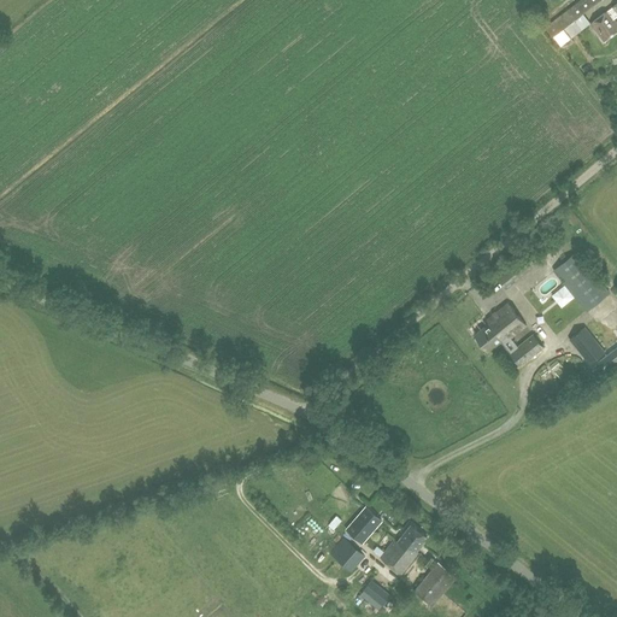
[(581,0),(545,28),(563,52),(574,42),(564,29),(600,0),(581,0)]
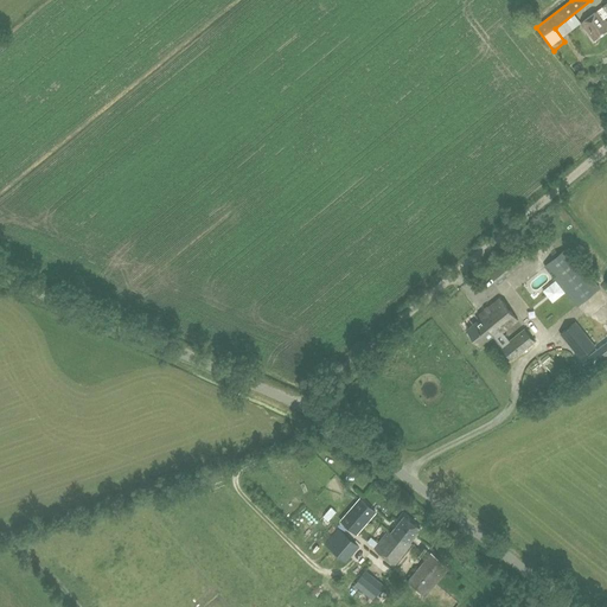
[(606,4),(581,23),(593,40),(606,30),(606,23),(601,16),(606,13),(606,14),(606,4)]
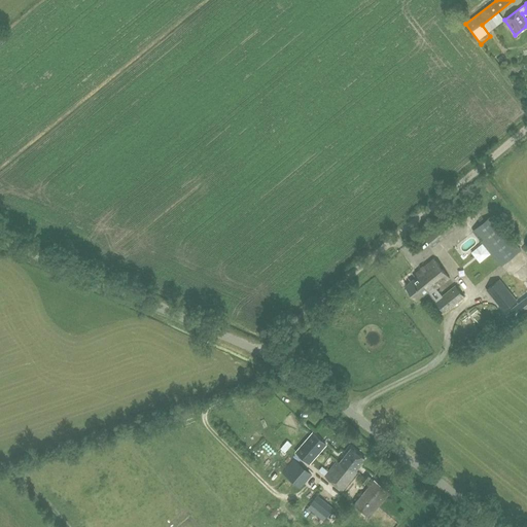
[(521,250),(492,215),(472,232),(501,266),(521,250)]
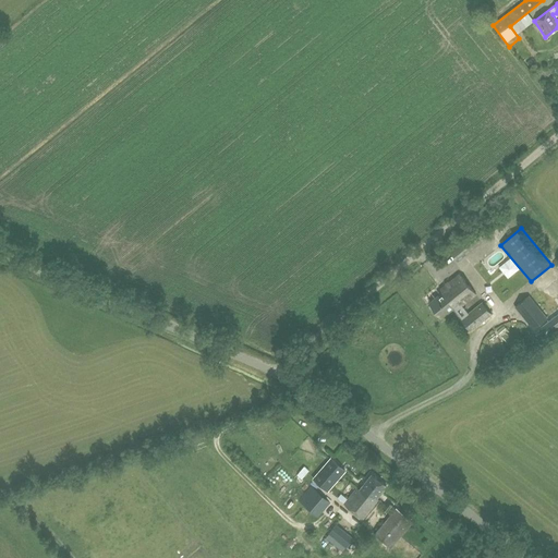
[(465,252),(457,241),(448,249),(457,258),(465,252)]
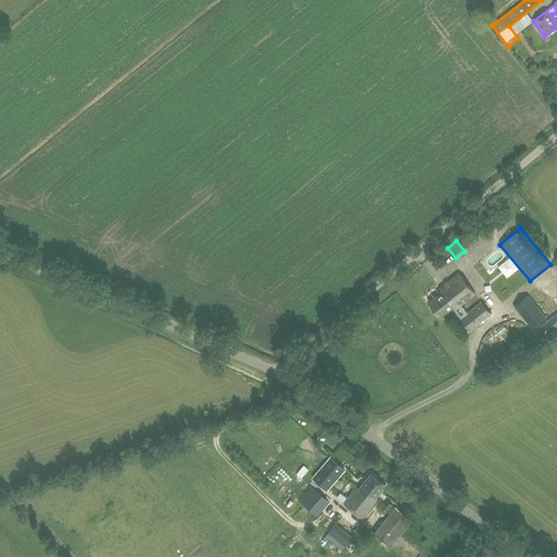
[(442,291),(429,301),(441,318),(452,308),(470,330),(491,313),(481,302),(468,313),(461,305),(474,294),(459,273),(440,288),(442,291)]
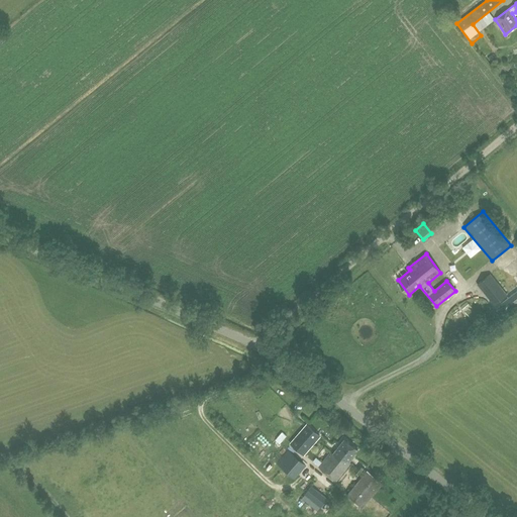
[(477,285),(494,305),(506,295),(490,275),(477,285)]
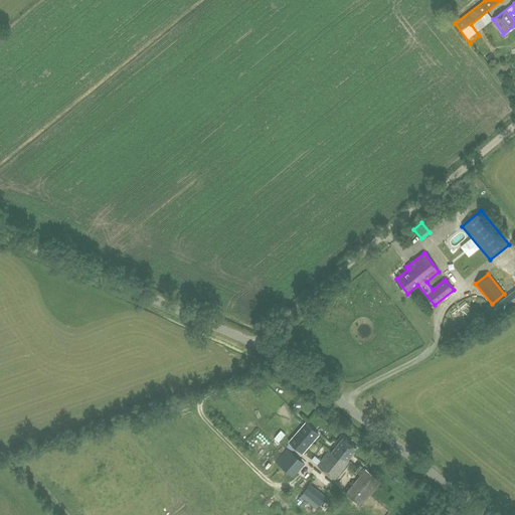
[(303,453),(319,436),(306,423),(290,441),(303,453)]
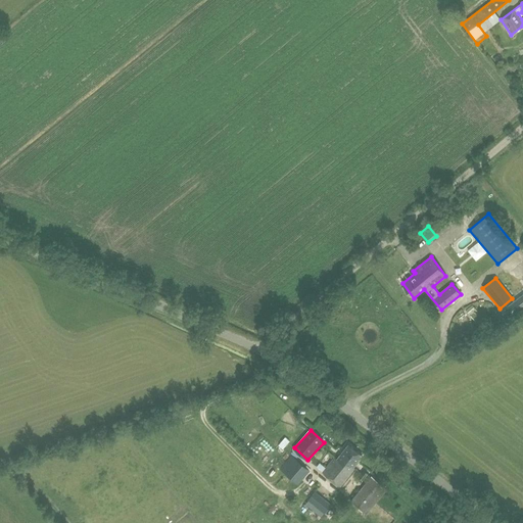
[(290,441),(285,437),(278,444),(283,449),(290,441)]
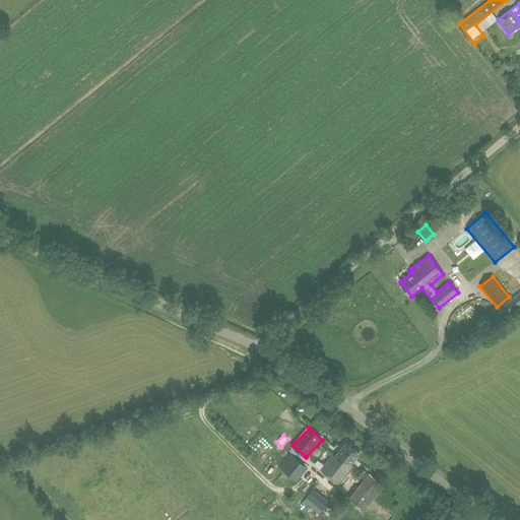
[(351,464),(360,452),(346,442),(335,456),(333,455),(321,470),(339,483),(353,465),(351,464)]
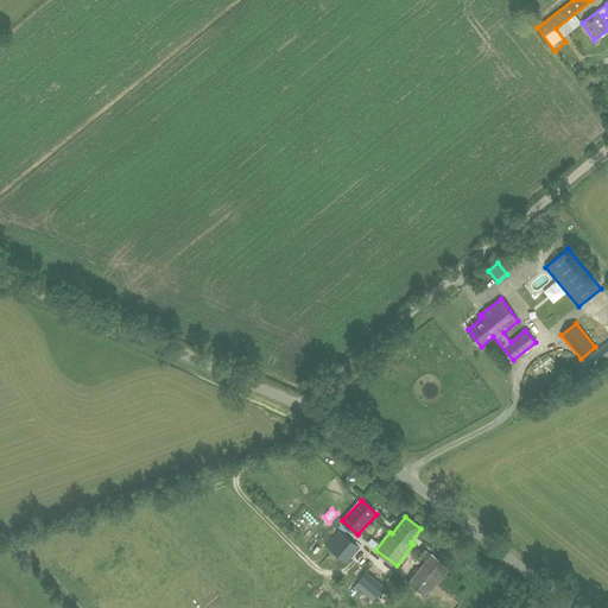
[(422,558),(428,551),(423,548),(417,555),(422,558)]
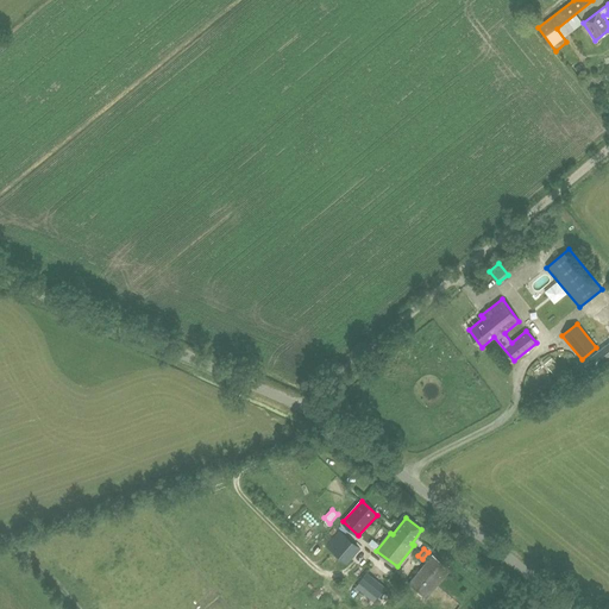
[(426,598),(451,571),(433,556),(409,584),(426,598)]
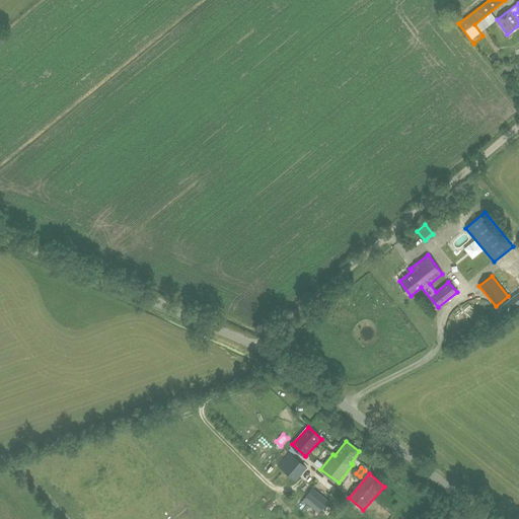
[(330,494),(335,486),(325,482),(322,490),(330,494)]
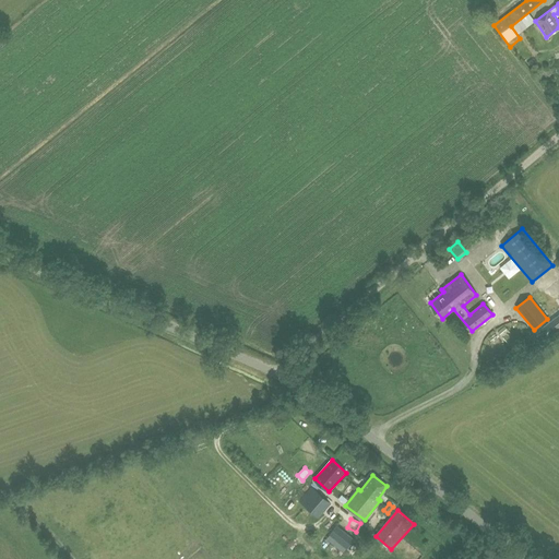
[(337,525),(329,535),(347,549),(355,539),(337,525)]
